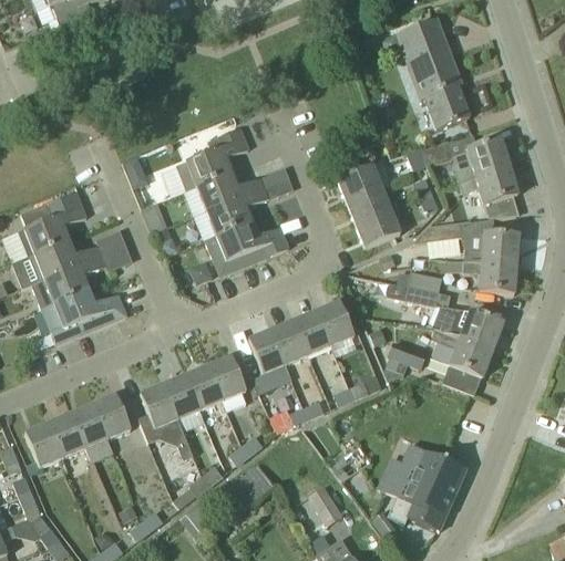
[(397,34),(404,55),(421,100),(425,99),(438,130),(469,117),(458,85),(461,84),(450,54),(451,54),(444,37),(443,37),(437,20),(397,34)]
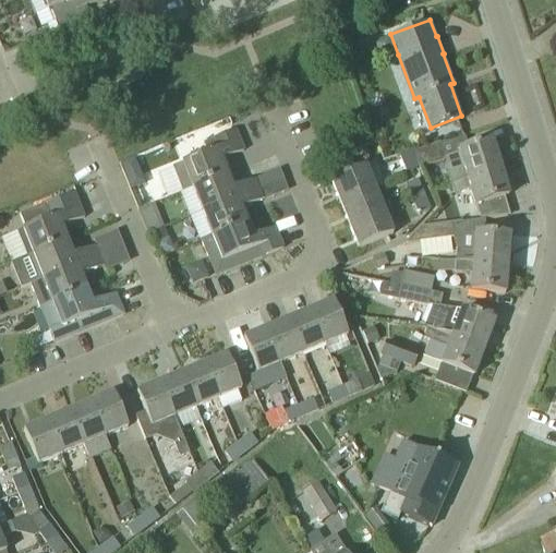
[(374,91),(371,96),(372,101),(376,105),(382,104),(385,99),(385,94),(379,89),(374,91)]
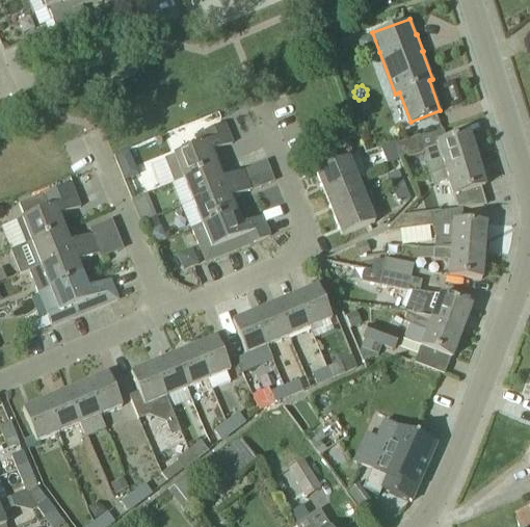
[(217,162),(211,149),(233,140),(224,120),(203,129),(207,138),(165,155),(175,179),(184,176),(217,162)]
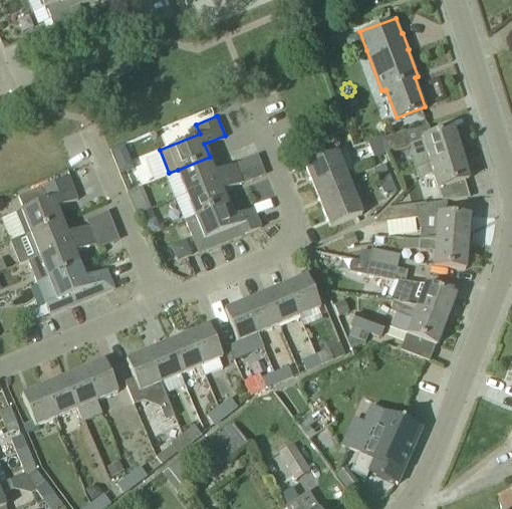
[(416,166),(461,152),(454,126),(432,133),(429,122),(406,129),(381,137),(387,152),(411,144),(415,157),(414,157),(416,166)]
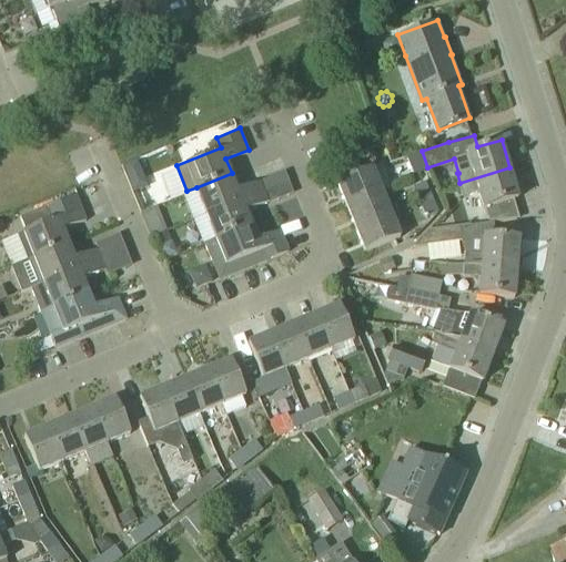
[(407,154),(414,171),(425,166),(418,151),(407,154)]
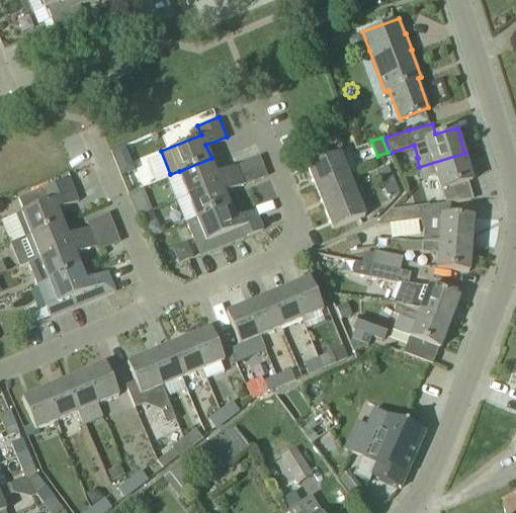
[(349,171),(359,168),(350,147),(308,163),(316,184),(349,171)]
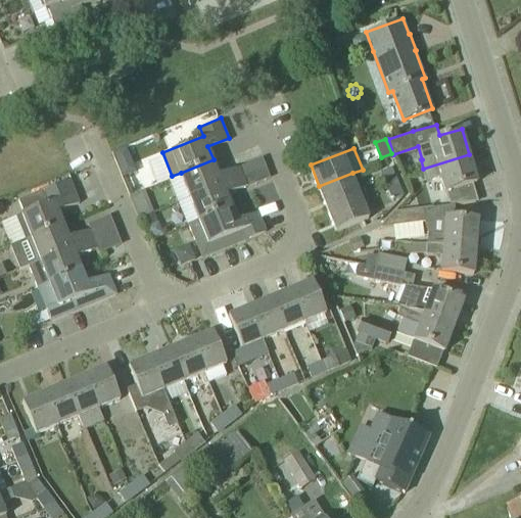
[(423,169),(426,179),(441,175),(446,189),(447,188),(452,201),(479,198),(474,181),(477,180),(469,154),(423,169)]
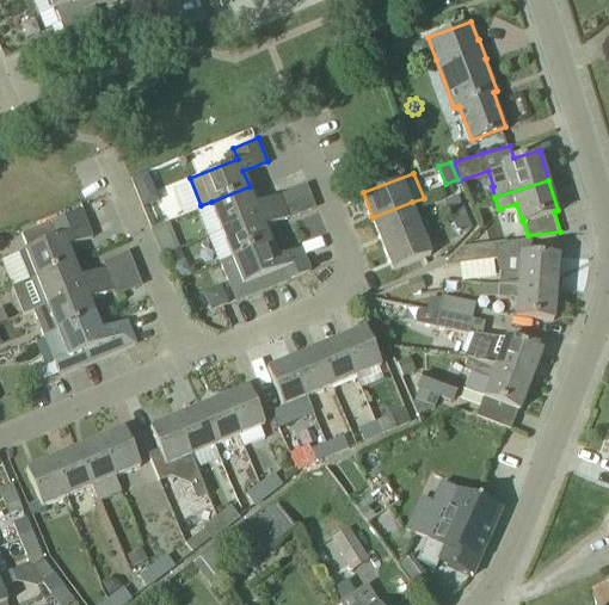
[(222,228),(284,203),(280,191),(256,202),(250,186),(211,202),(222,228)]
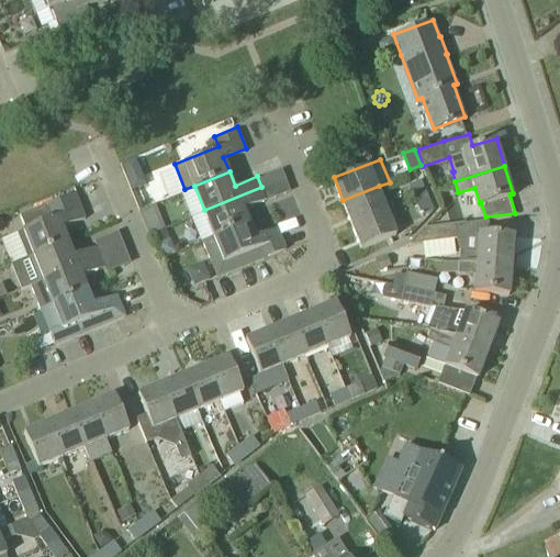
[(416,198),(428,192),(422,178),(410,182),(416,198)]
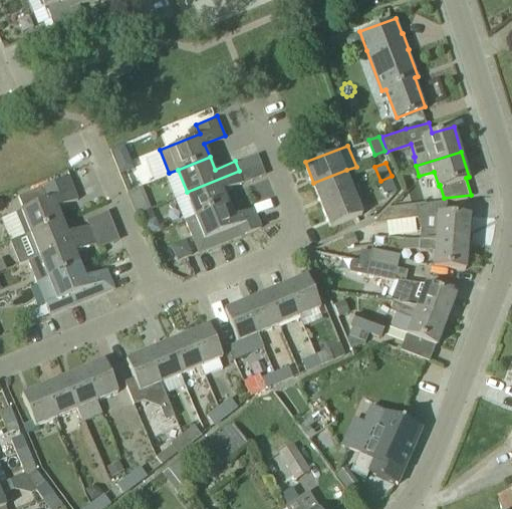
[(322,204),(354,191),(346,170),(313,183),(322,204)]
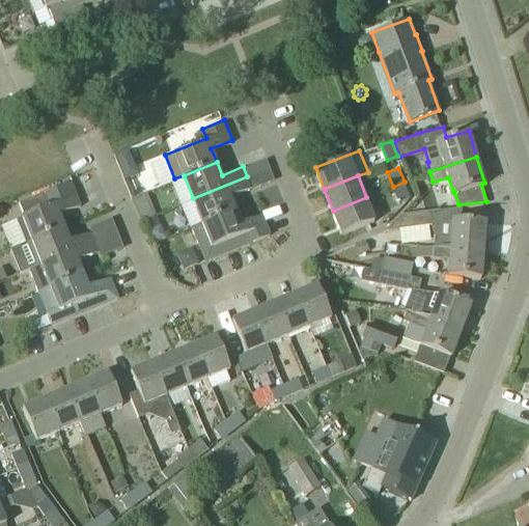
[(247,176),(193,198),(202,221),(234,208),(229,194),(251,186),(247,176)]
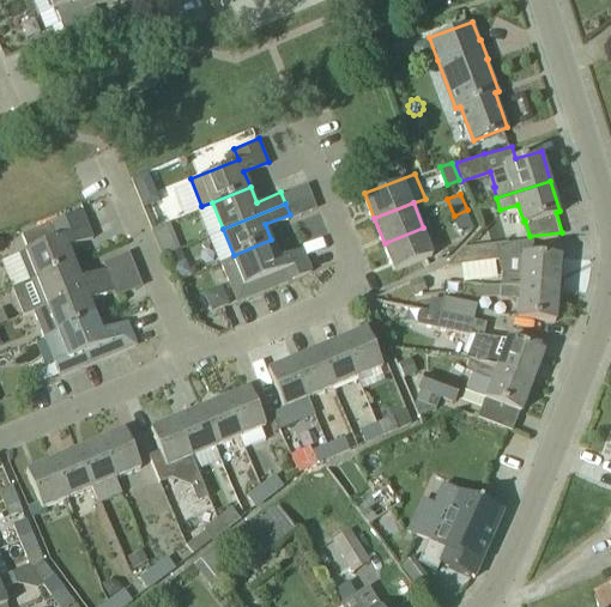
[(29,247),(19,250),(23,260),(31,277),(74,260),(68,244),(94,234),(89,223),(82,206),(22,230),(29,247)]
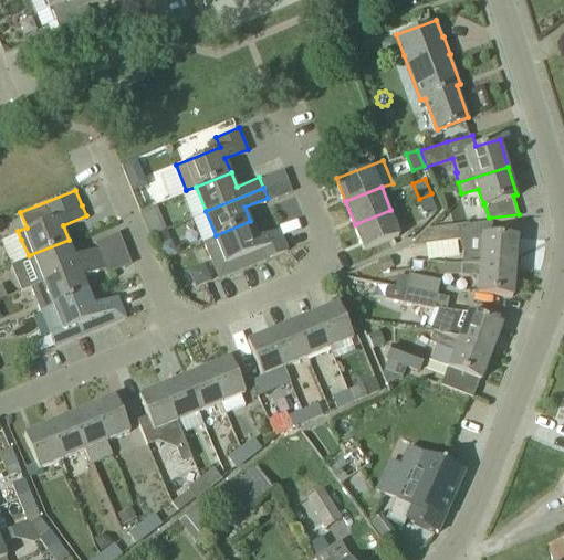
[(431,193),(419,199),(426,213),(438,208),(431,193)]
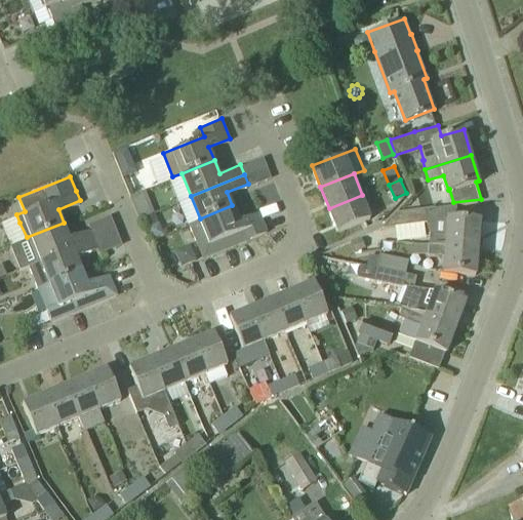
[(329,208),(337,230),(370,216),(362,195),(329,208)]
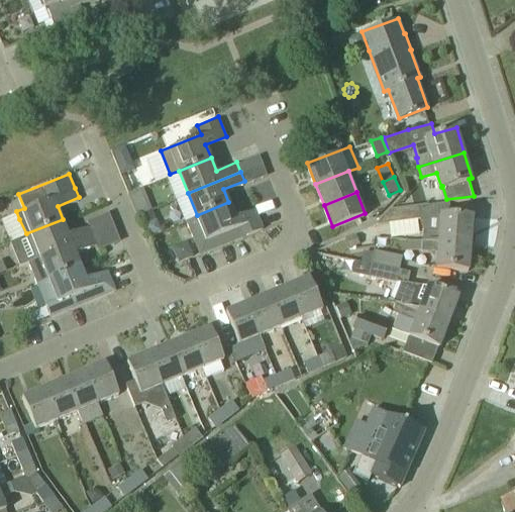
[(155,207),(164,228),(189,217),(179,196),(155,207)]
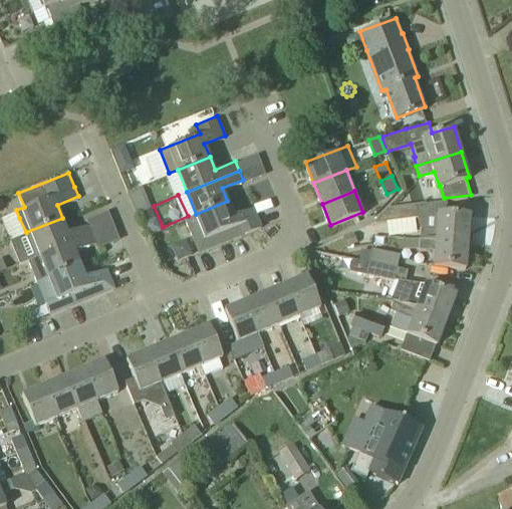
[(233,214),(227,201),(196,214),(187,217),(192,231),(200,250),(261,225),(253,206),(233,214)]
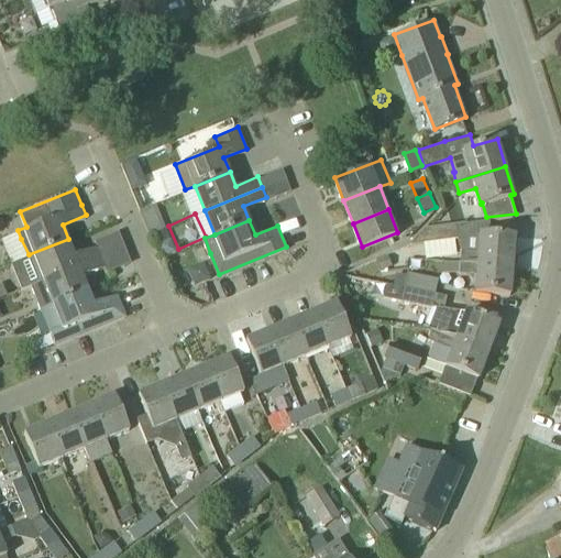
[(427,225),(413,240),(413,241),(458,236),(457,221),(427,225)]
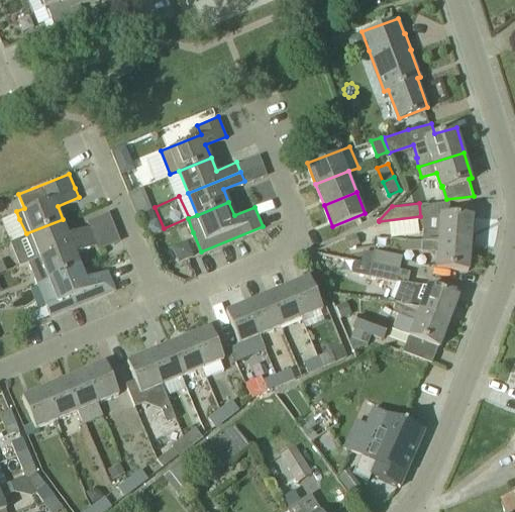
[(471,241),(473,215),(441,213),(439,228),(424,227),(423,237),(471,241)]
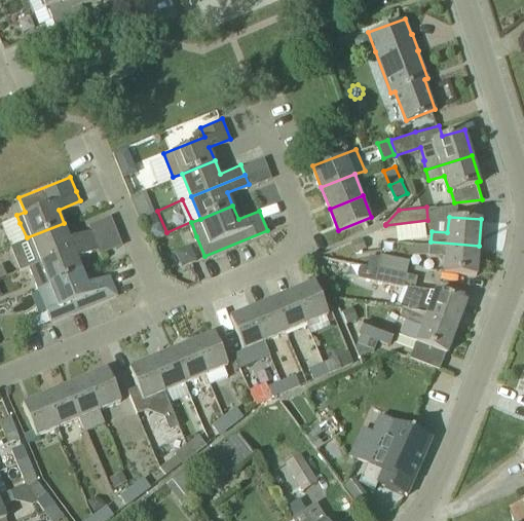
[(36,261),(95,237),(90,227),(69,236),(64,223),(27,237),(36,261)]
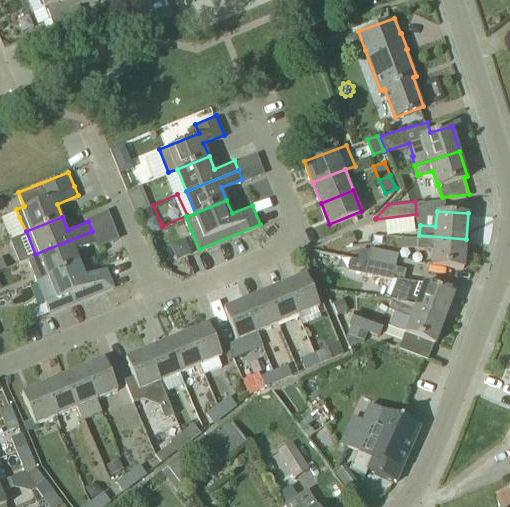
[(28,256),(38,278),(80,261),(75,248),(96,240),(92,231),(35,254),(28,256)]
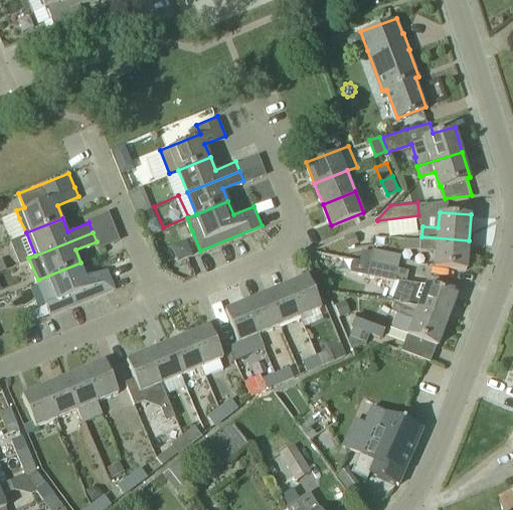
[(421,236),(420,247),(437,248),(436,265),(467,267),(469,240),(421,236)]
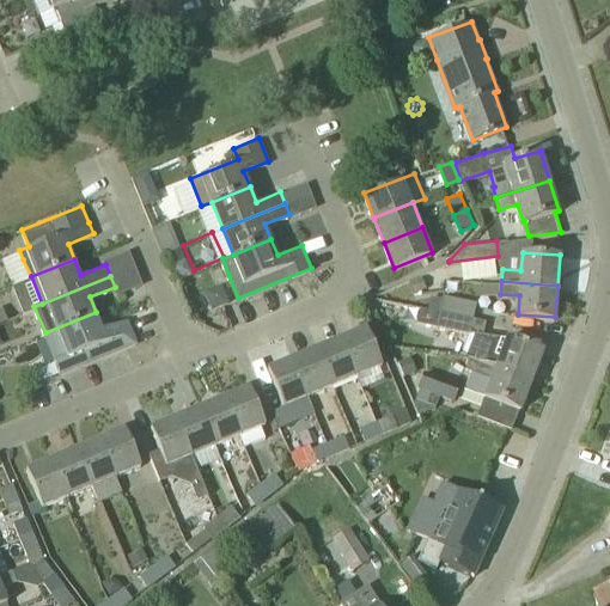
[(0,342),(7,340),(0,322),(0,320),(12,316),(1,289),(0,289),(0,342)]
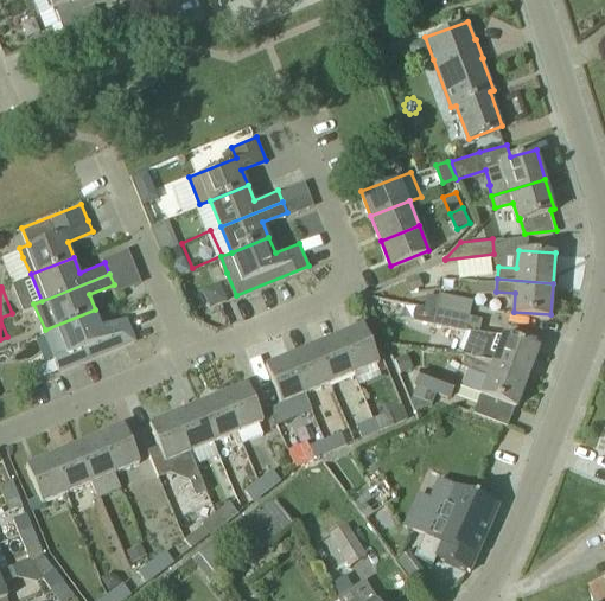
[(437,307),(469,314),(472,299),(440,292),(437,306),(437,307)]
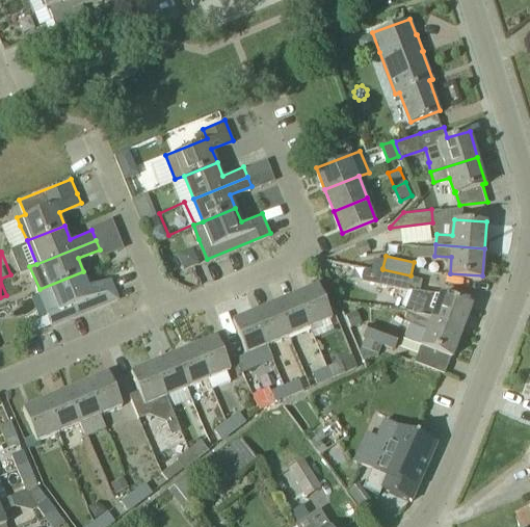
[(416,312),(461,330),(472,304),(452,296),(441,292),(421,289),(423,279),(411,275),(382,269),(382,268),(366,265),(363,279),(379,282),(407,288),(401,306),(408,309),(416,312)]
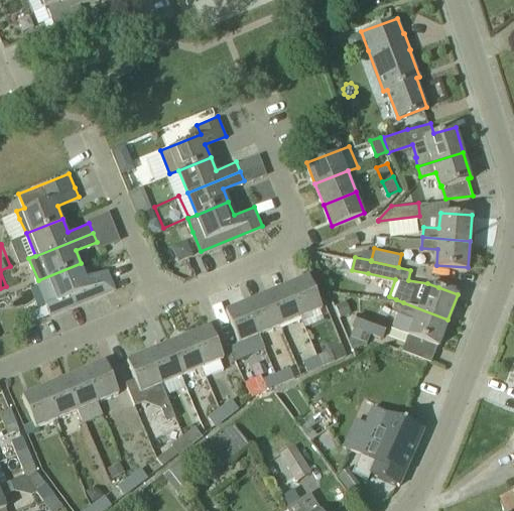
[(50,313),(115,287),(107,268),(86,276),(81,263),(38,280),(46,302),(50,313)]
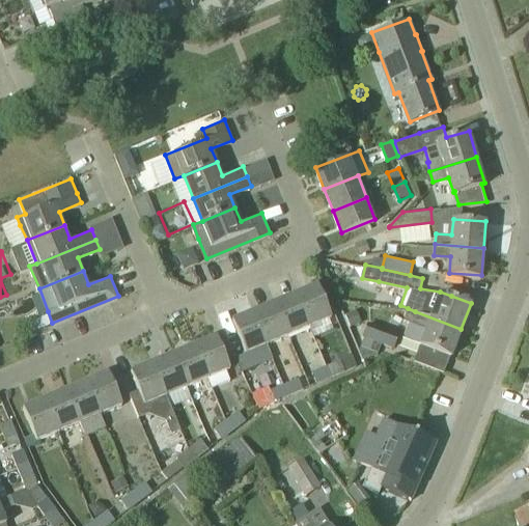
[(309,324),(312,323),(331,314),(317,282),(296,292),(309,324)]
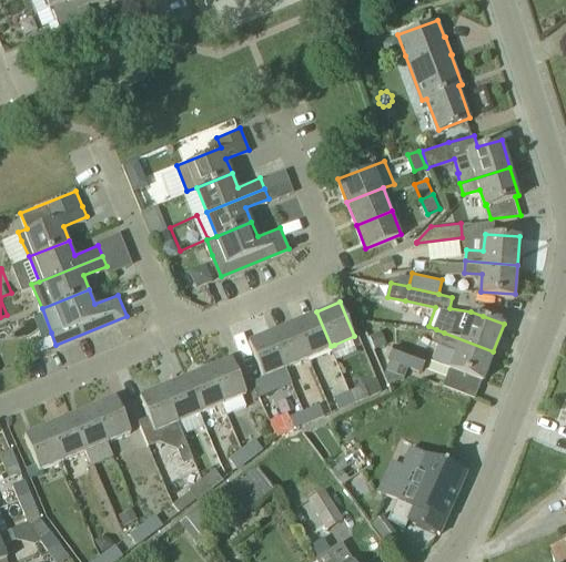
[(316,312),(294,320),(309,356),(331,346),(316,312)]
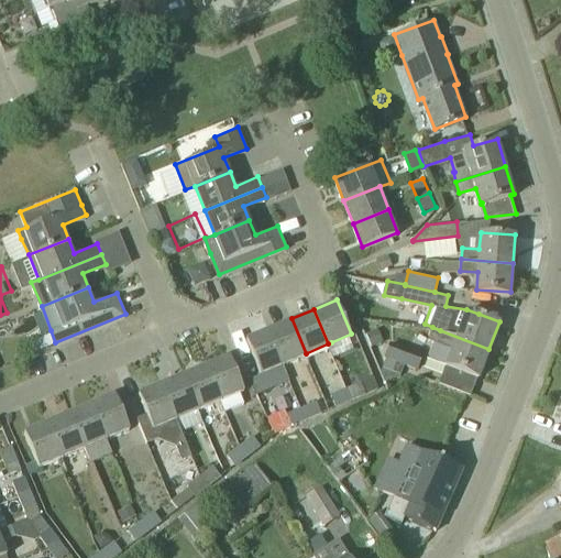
[(270,328),(284,362),(306,353),(292,318),(270,328)]
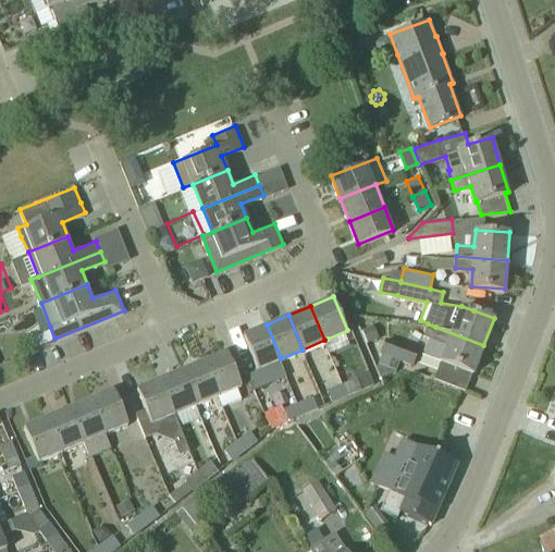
[(435,327),(428,323),(423,334),(430,336),(423,352),(473,371),(483,345),(435,327)]
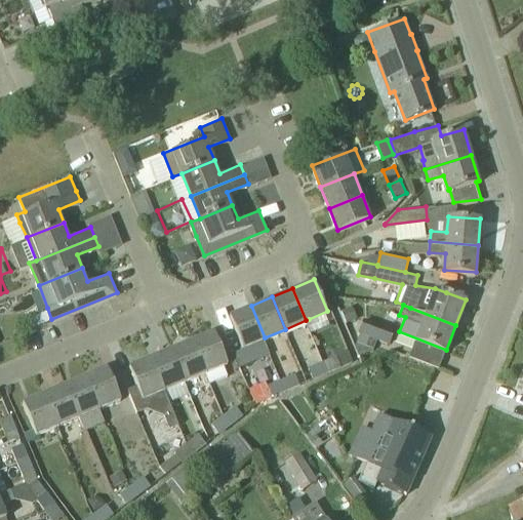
[(251,306),(230,314),(243,347),(265,337),(251,306)]
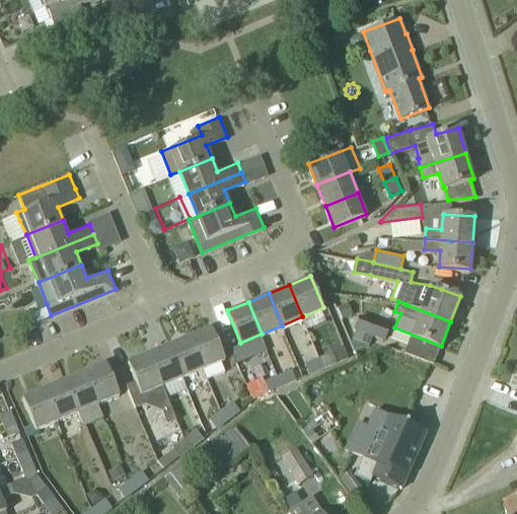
[(374,334),(384,337),(389,323),(362,313),(353,338),(370,344),(374,334)]
